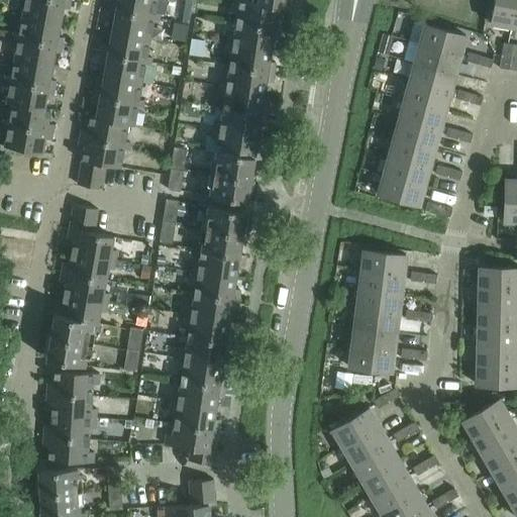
[(70,2),(60,0),(24,0),(22,16),(60,22),(63,8),(69,9),(70,2)]
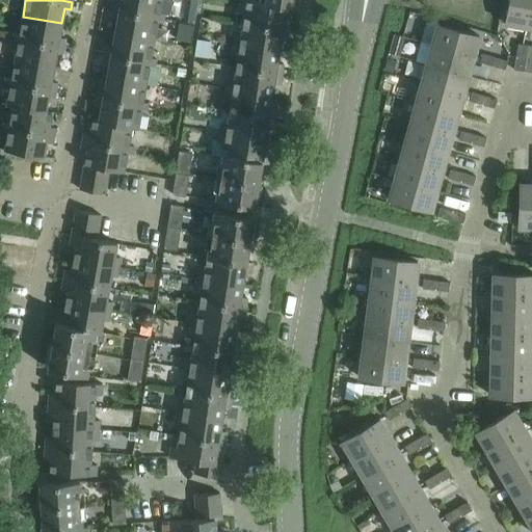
[(114,2),(113,9),(163,19),(164,15),(159,14),(160,0),(121,0),(121,3),(114,2)]
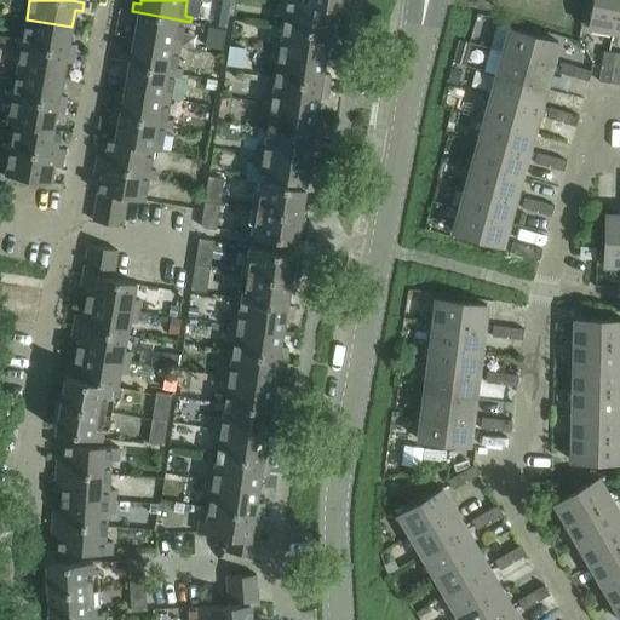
[(286,13),(283,28),(336,35),(338,23),(331,22),(333,9),(296,3),(296,1),(285,0),(280,0),(279,12),(286,13)]
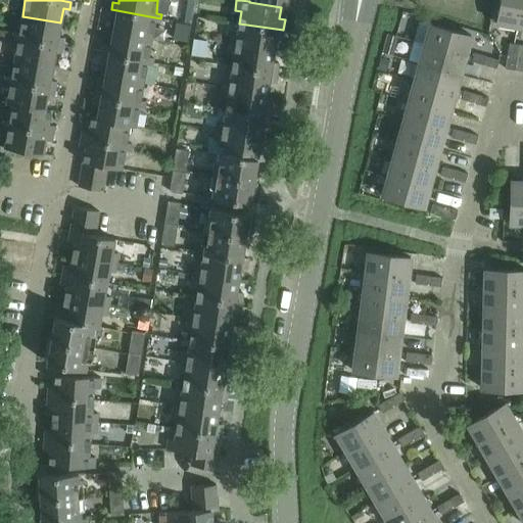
[(249,0),(249,1),(249,2),(281,7),(288,8),(288,0),(249,0)]
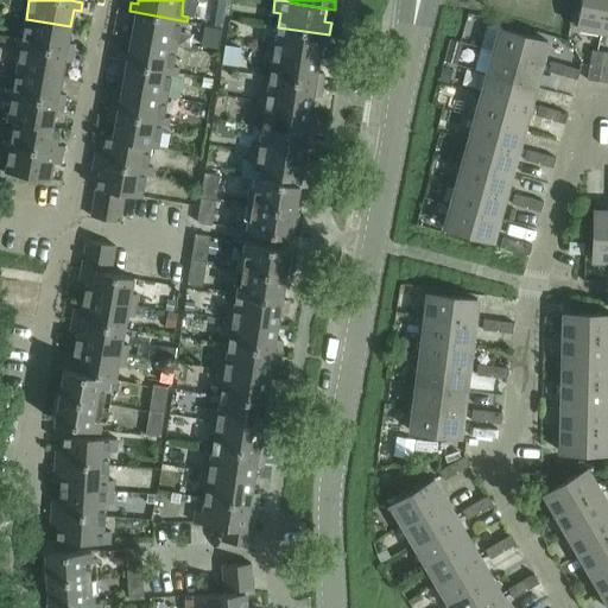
[(581,0),(577,27),(601,31),(606,0),(581,0)]
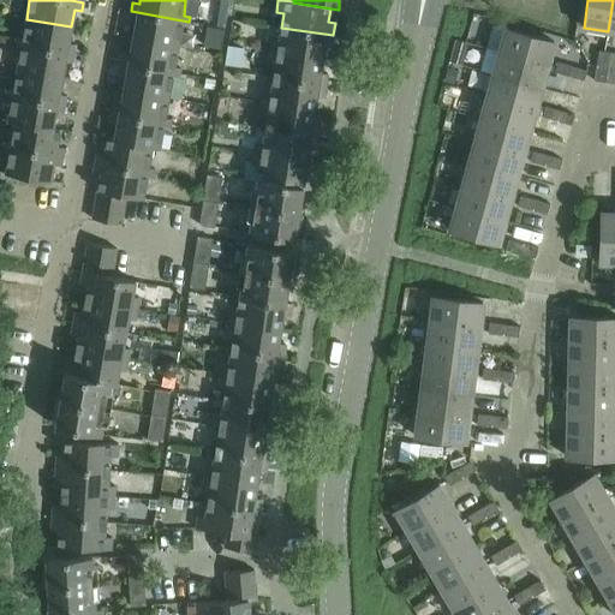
[(189,22),(131,11),(129,21),(136,22),(133,39),(178,47),(181,25),(187,27),(189,22)]
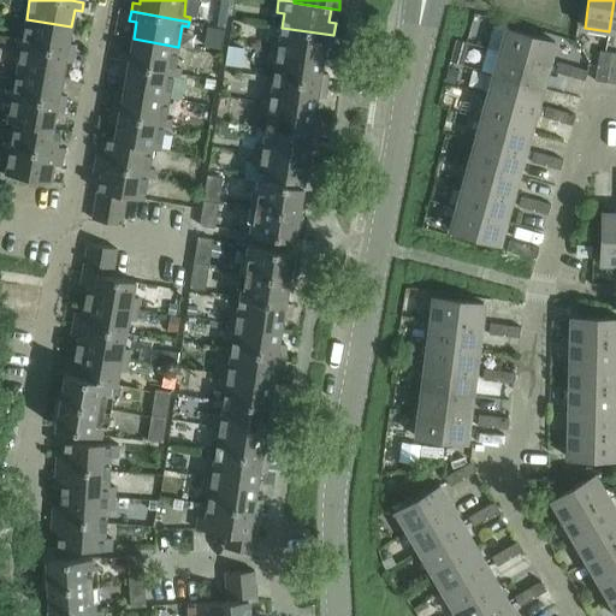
[(16,39),(16,43),(73,54),(76,46),(69,43),(71,27),(27,19),(23,40),(16,39)]
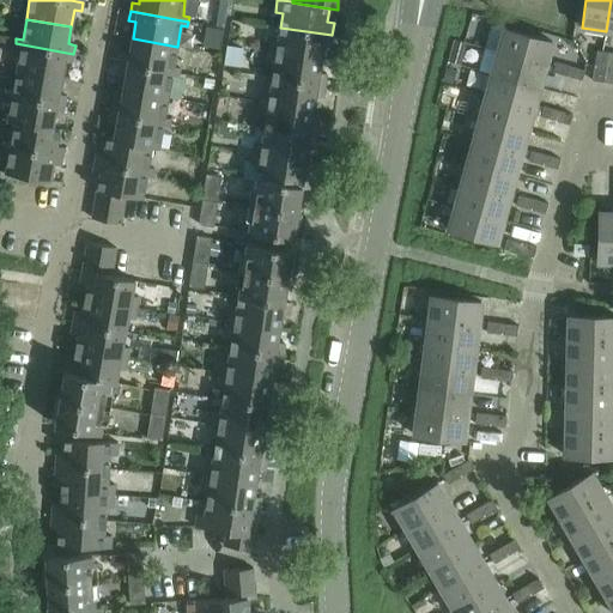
[(207,25),(204,46),(219,48),(222,29),(207,25)]
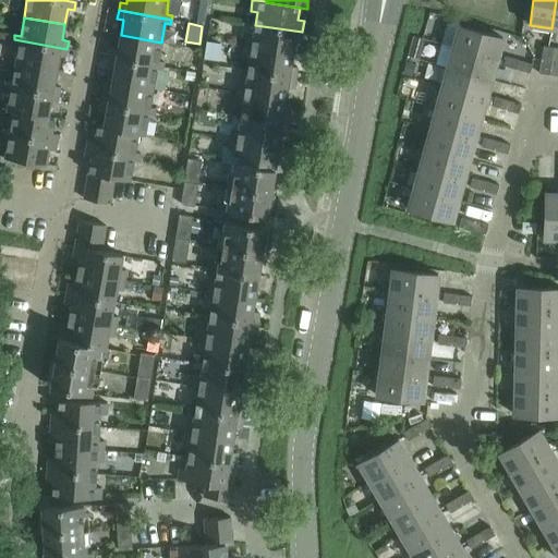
[(246,37),(245,47),(292,55),(294,41),(301,43),(302,32),(255,25),(253,38),(246,37)]
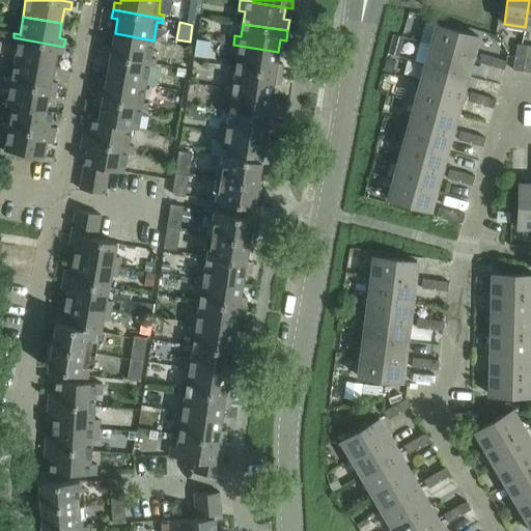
[(437,25),(430,45),(472,57),(478,36),(437,25)]
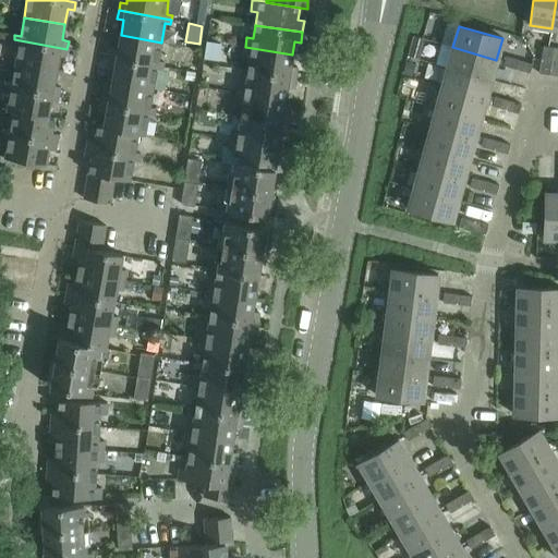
[(111,49),(110,57),(162,67),(164,62),(158,61),(161,43),(121,35),(118,50),(111,49)]
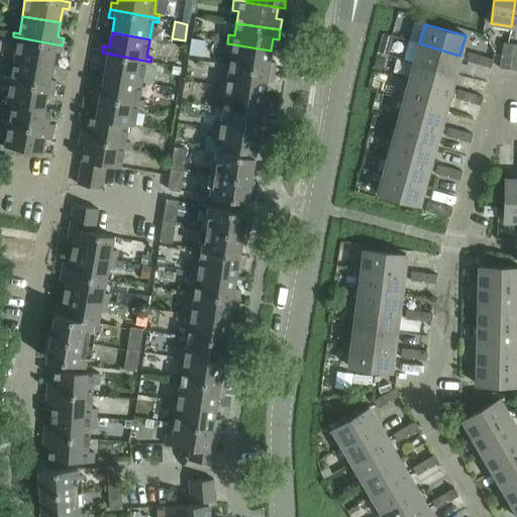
[(383,34),(378,52),(386,55),(388,55),(393,36),(391,36),(383,34)]
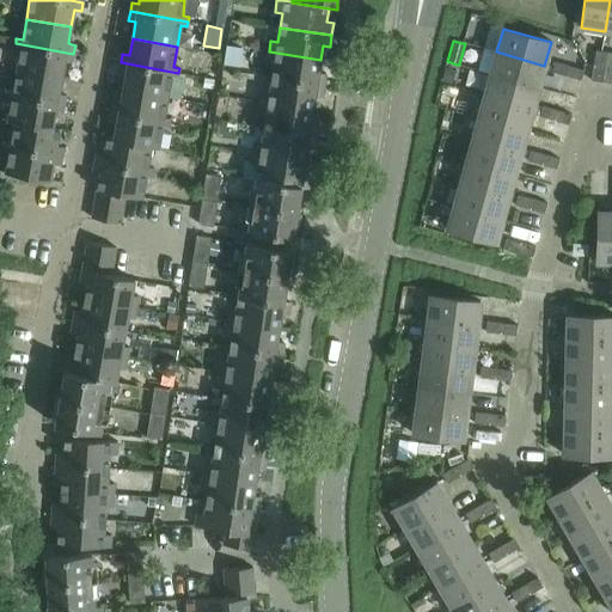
[(73,54),(16,43),(14,48),(20,49),(17,69),(62,78),(65,61),(72,62),(73,54)]
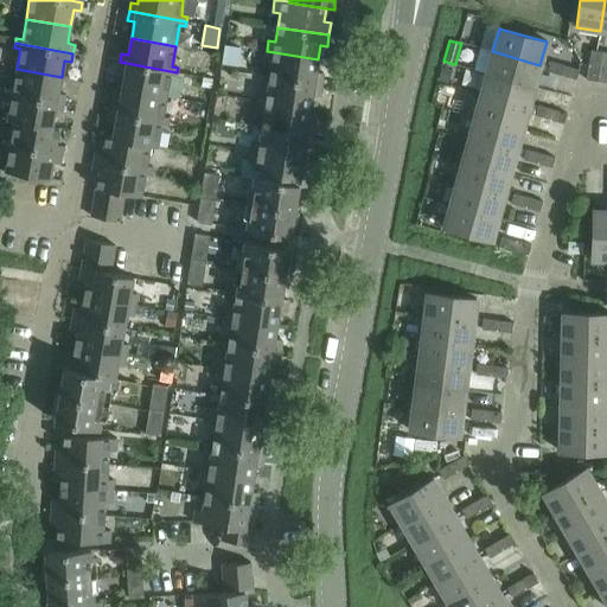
[(318,59),(267,51),(264,62),(272,63),(269,77),(321,85),(323,74),(315,72),(318,59)]
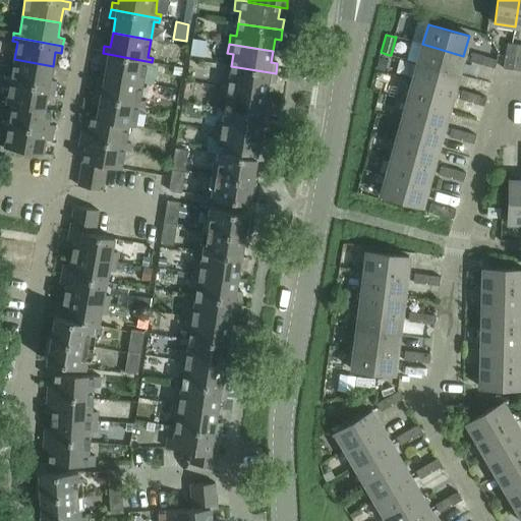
[(422,44),(417,63),(458,74),(463,56),(422,44)]
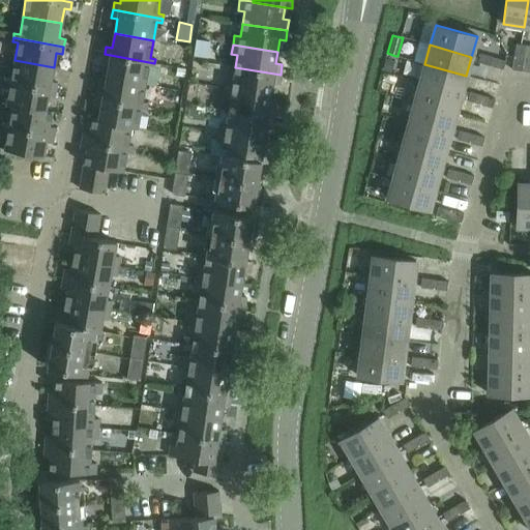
[(516,45),(513,57),(522,59),(525,46),(516,45)]
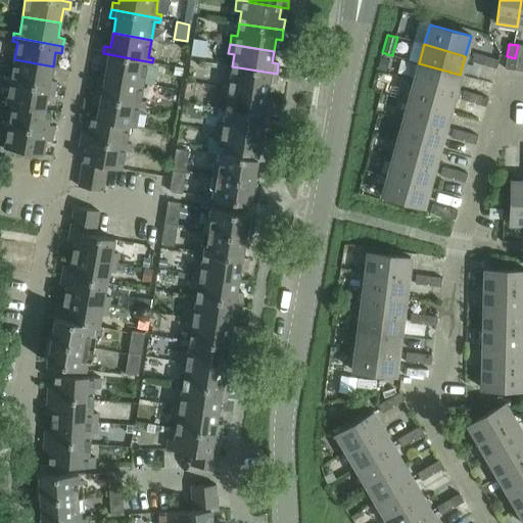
[(177,46),(176,57),(184,58),(186,47),(177,46)]
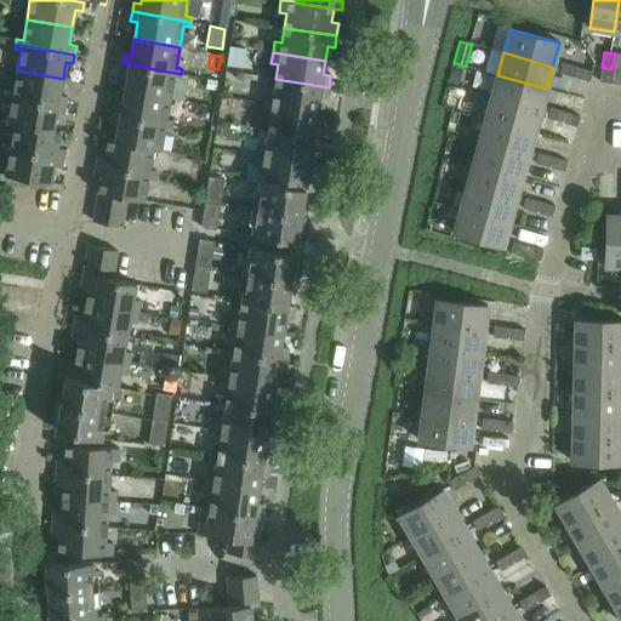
[(181,74),(123,63),(120,73),(127,74),(125,91),(170,98),(174,78),(181,79),(181,74)]
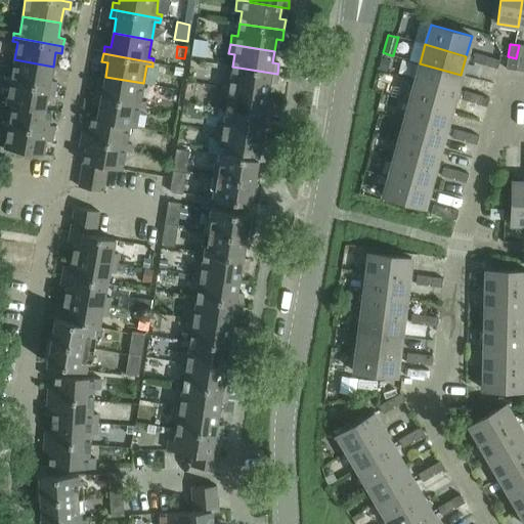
[(472,62),(485,66),(487,57),(475,53),(472,62)]
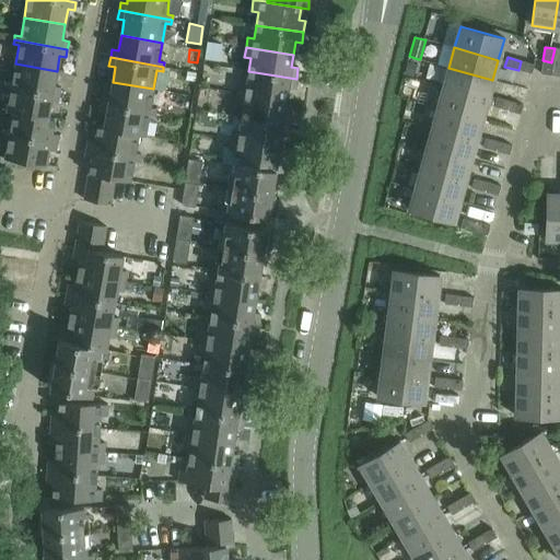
[(551,62),(543,60),(540,74),(549,76),(551,62)]
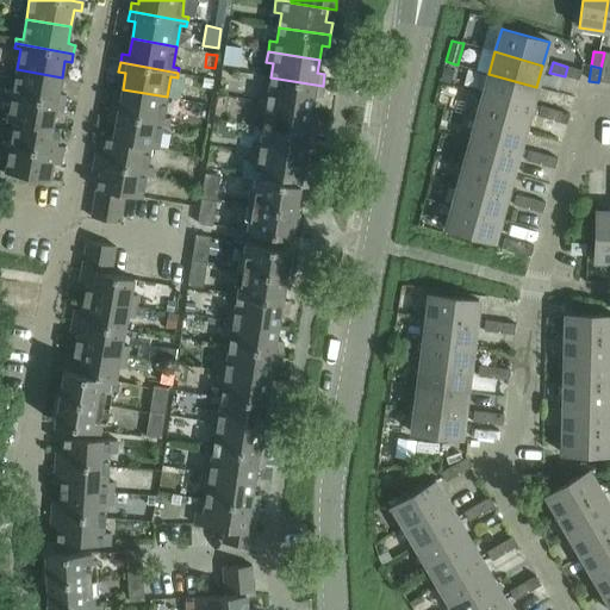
[(567,67),(565,76),(579,81),(582,70),(567,67)]
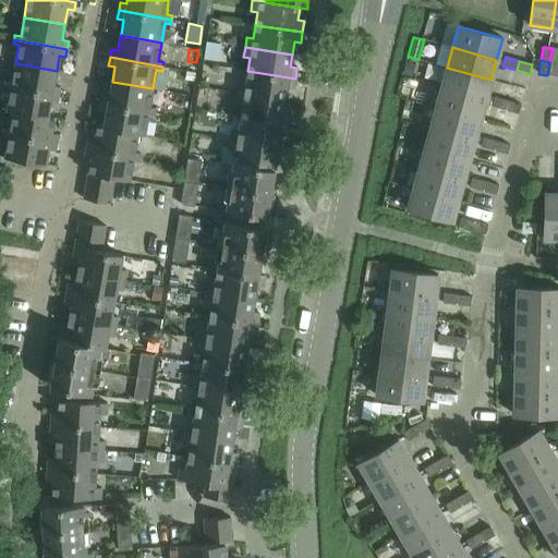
[(407,62),(403,75),(412,77),(415,65),(407,62)]
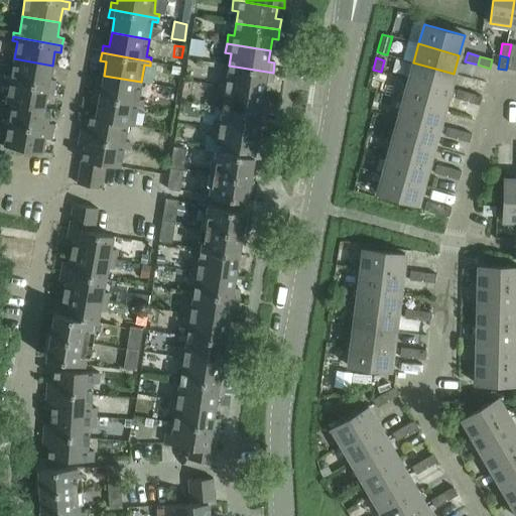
[(6,76),(5,80),(54,89),(55,81),(49,80),(52,66),(14,58),(11,77),(6,76)]
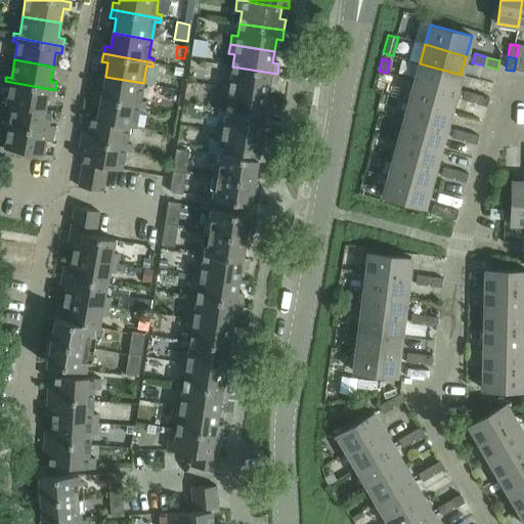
[(420,63),(415,82),(455,94),(461,75),(420,63)]
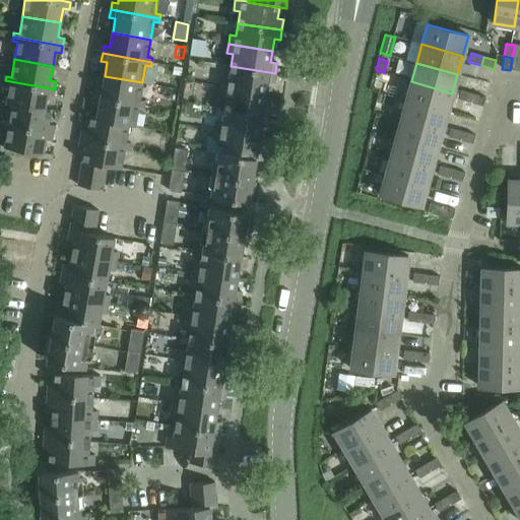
[(223,77),(221,87),(266,93),(267,82),(273,83),(275,73),(231,66),(229,78),(223,77)]
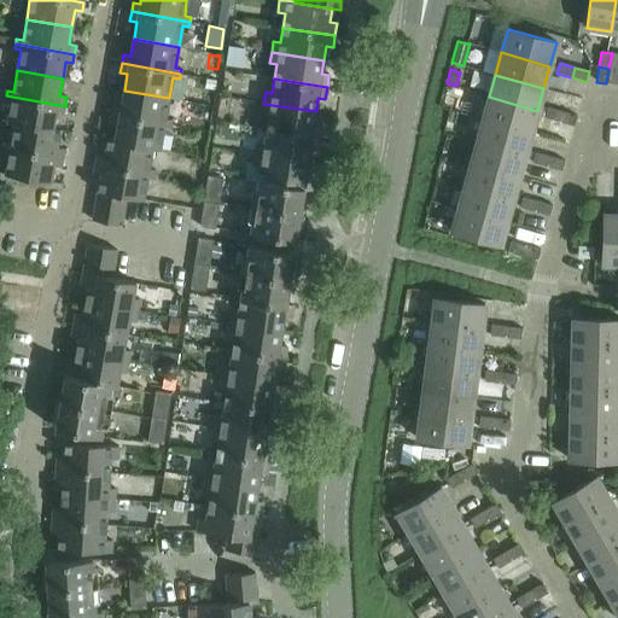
[(114,105),(112,115),(172,126),(172,121),(165,120),(169,98),(124,91),(121,106),(114,105)]
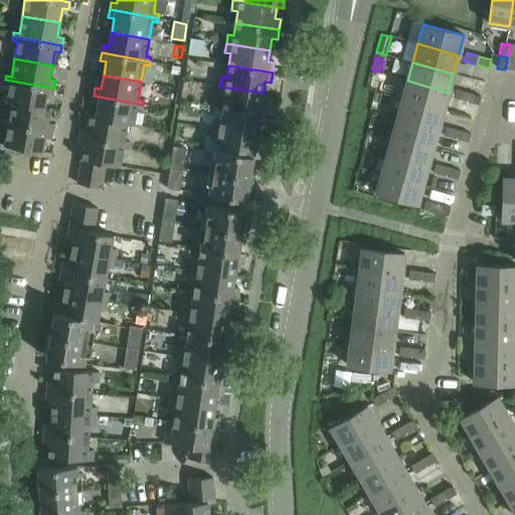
[(54,89),(5,79),(4,83),(10,84),(6,103),(12,104),(12,103),(44,109),(44,108),(46,95),(52,96),(54,89)]
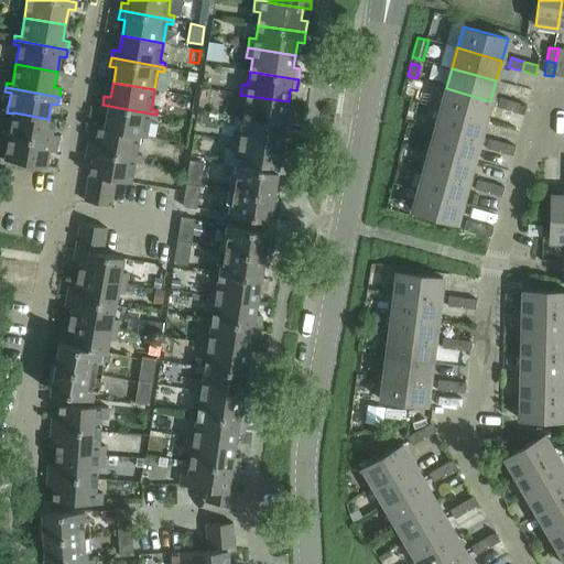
[(446,88),(441,109),(485,121),(490,101),(446,88)]
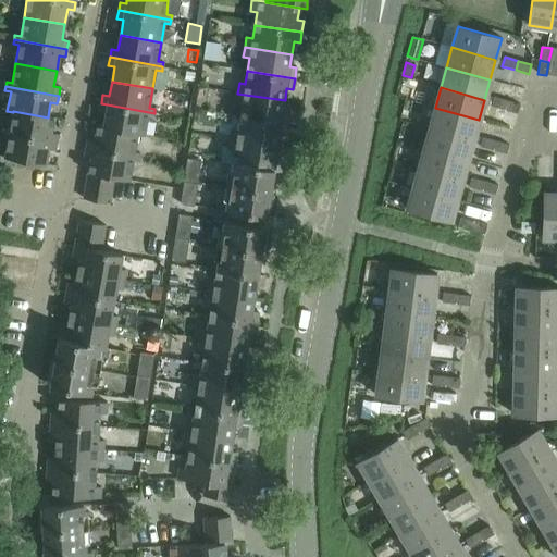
[(285,100),(237,94),(236,103),(243,104),(240,118),(287,125),(289,114),(283,113),(285,100)]
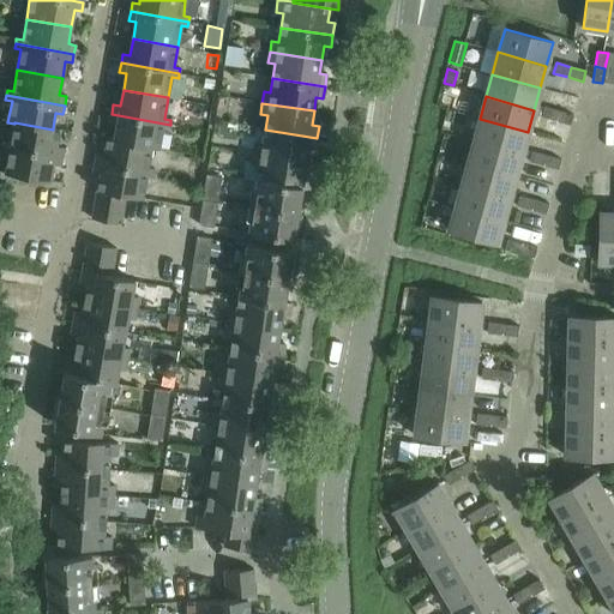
[(541,118),(555,121),(559,112),(543,107),(541,118)]
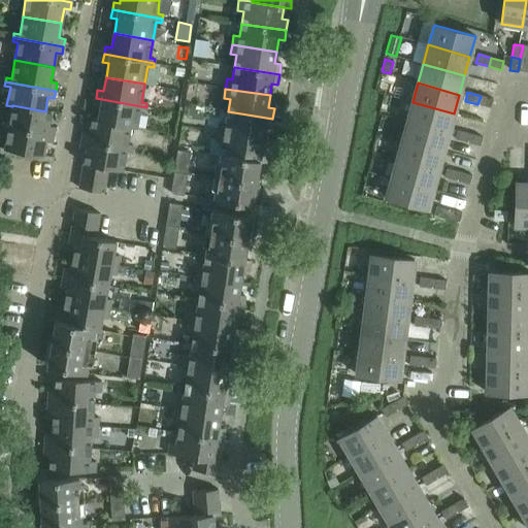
[(481,96),(477,104),(491,108),(493,99),(481,96)]
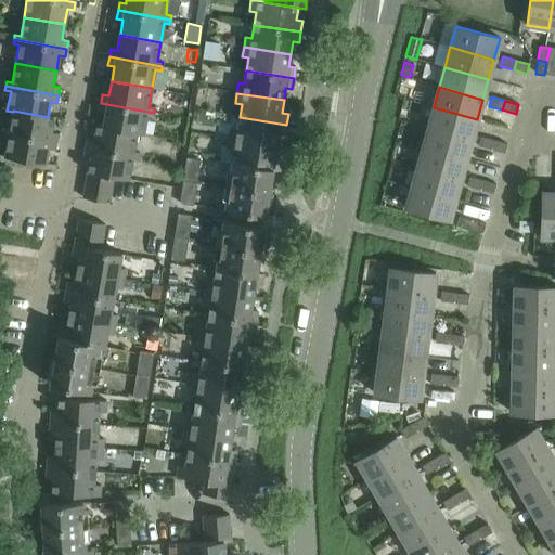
[(154,113),(101,103),(100,111),(106,112),(103,126),(103,127),(137,133),(137,134),(143,136),(147,116),(153,117),(154,113)]
